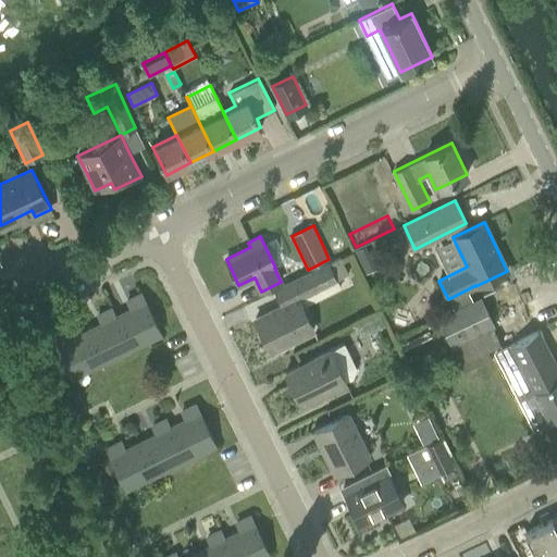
[(355,250),(366,273),(376,269),(366,245),(355,250)]
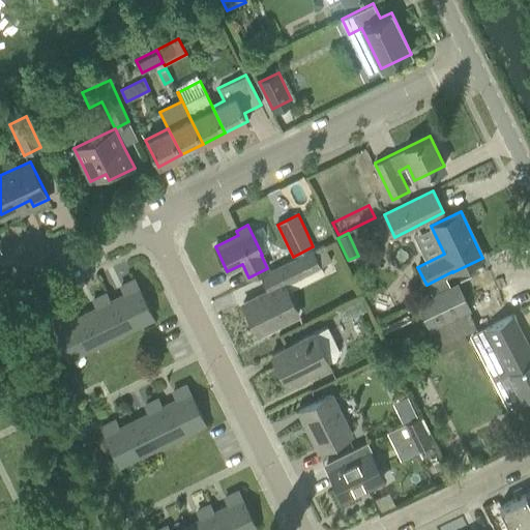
[(268,290),(242,303),(259,334),(276,325),(300,313),(290,291),(324,273),(321,266),(314,251),(312,252),(312,251),(287,263),(261,276),(268,290)]
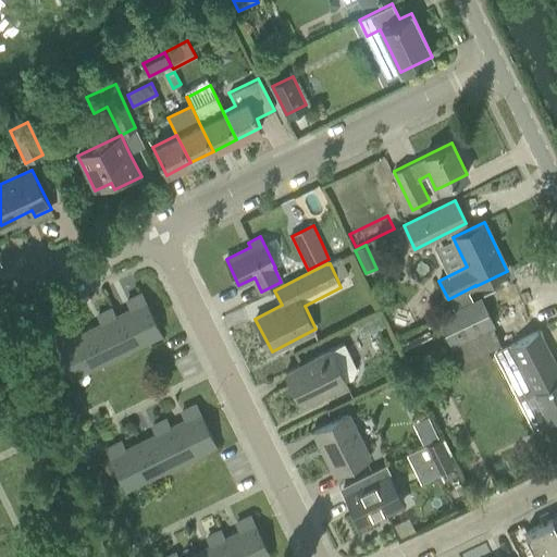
[(115,316),(131,347),(160,333),(141,294),(126,301),(130,308),(115,316)]
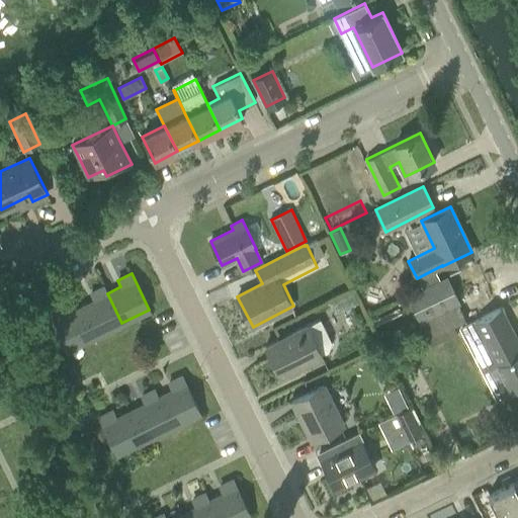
[(447,276),(406,296),(421,326),(430,344),(437,340),(461,328),(460,328),(468,324),(457,304),(460,301),(447,276)]
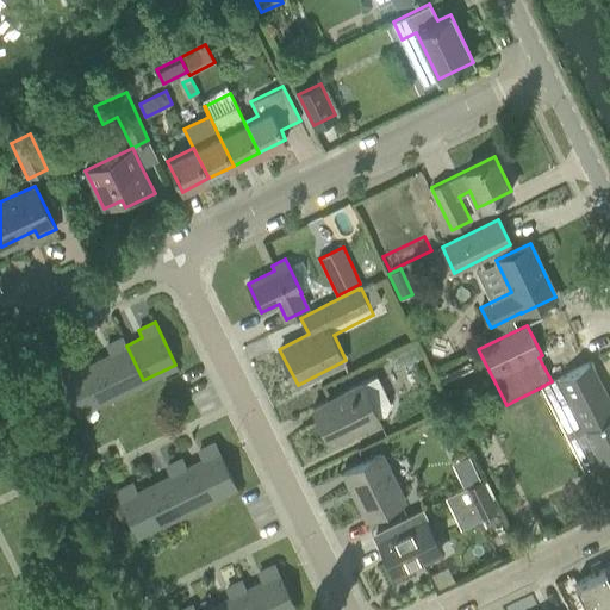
[(94,361),(111,396),(143,380),(126,346),(122,337),(106,346),(110,354),(94,361)]
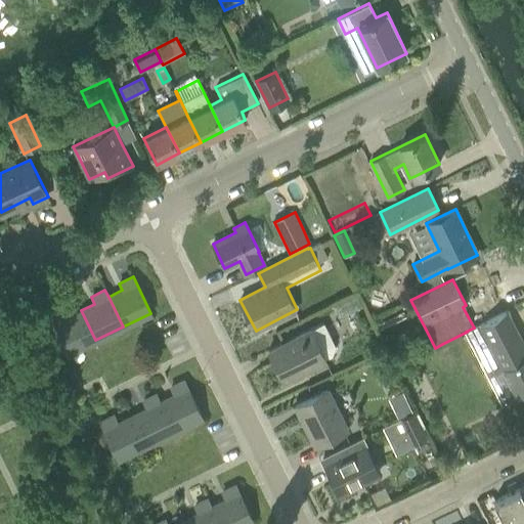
[(49,317),(67,354),(95,340),(81,310),(66,318),(61,311),(49,317)]
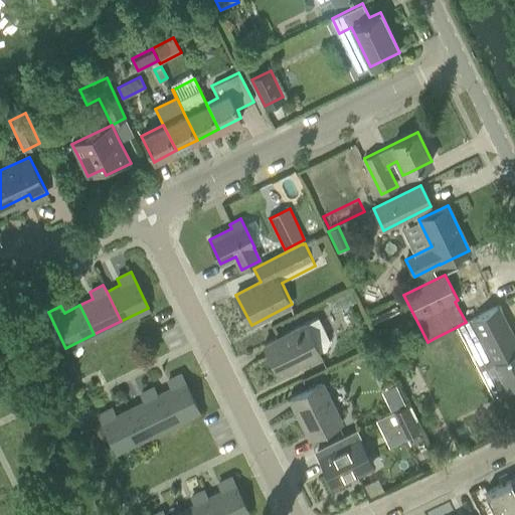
[(466,322),(458,326),(459,326),(465,340),(480,369),(494,362),(509,389),(510,389),(514,392),(514,391),(514,337),(514,336),(507,323),(499,306),(487,311),(472,319),(466,322)]
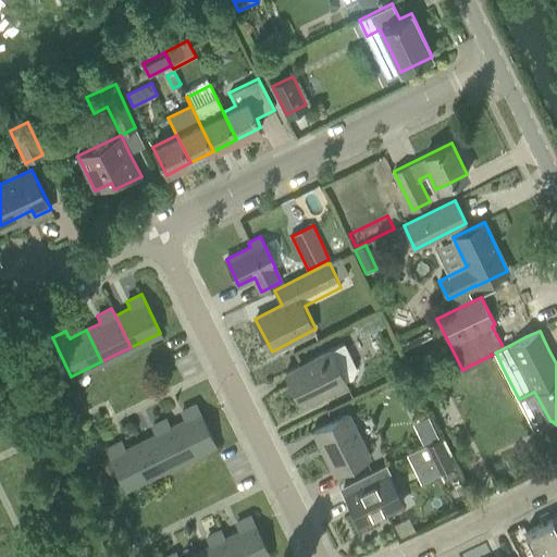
[(285,371),(301,404),(353,378),(356,367),(344,343),(285,371)]
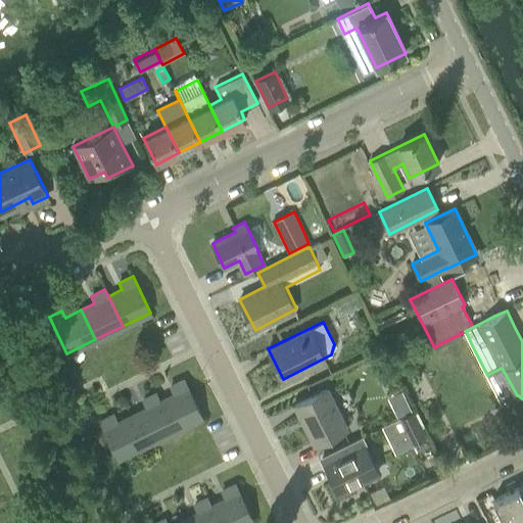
[(52,325),(44,328),(48,338),(56,335),(52,325)]
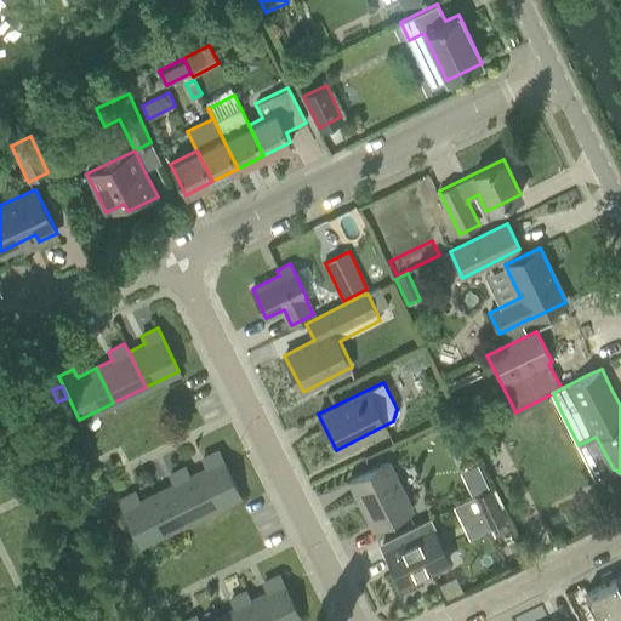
[(440,422),(440,425),(442,432),(451,437),(457,436),(461,429),(461,427),(461,422),(449,416),(445,417),(440,422)]
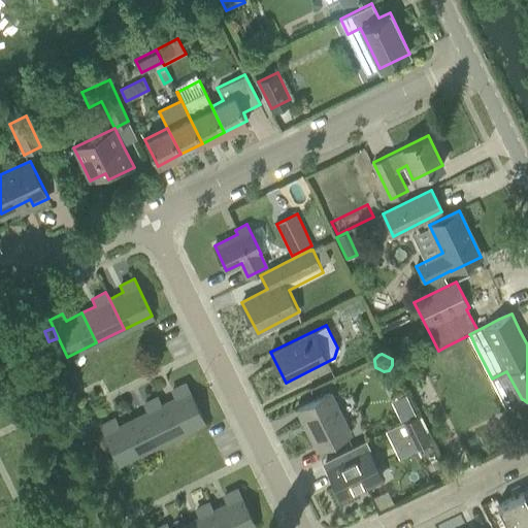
[(161,406),(175,435),(204,421),(186,384),(172,391),(175,399),(161,406)]
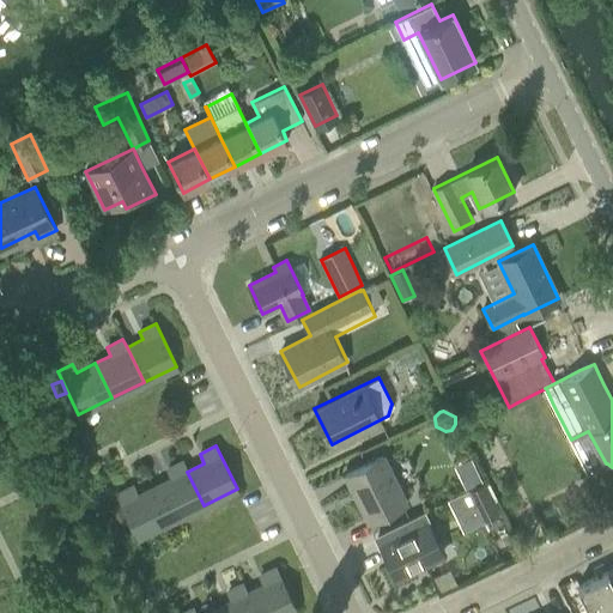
[(346,473),(369,520),(406,502),(383,456),(346,473)]
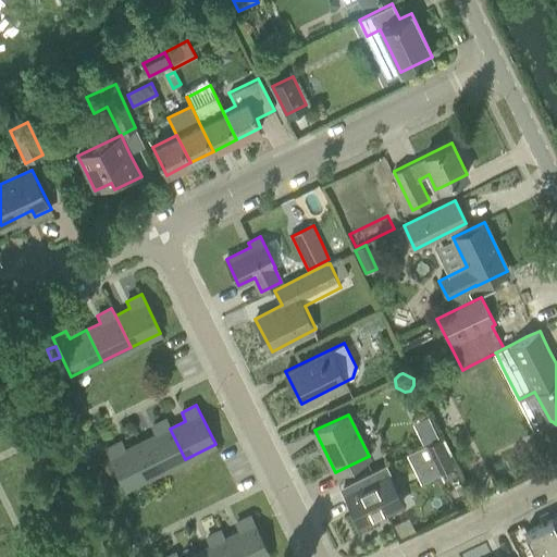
[(140,443),(156,473),(185,459),(170,429),(165,420),(152,428),(156,435),(140,443)]
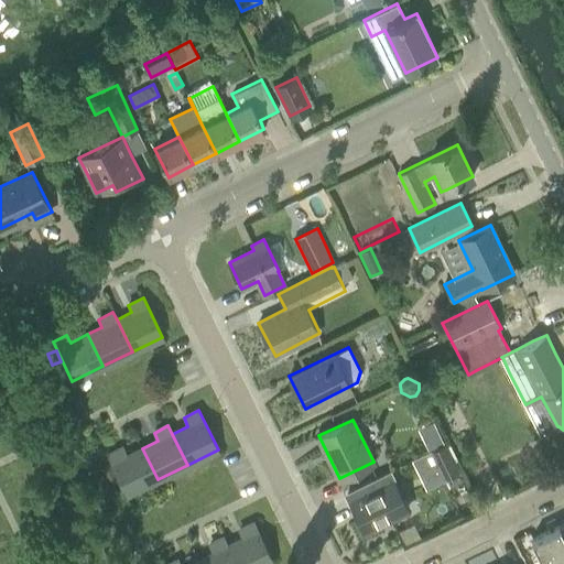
[(446,442),(431,449),(444,478),(461,470),(446,442)]
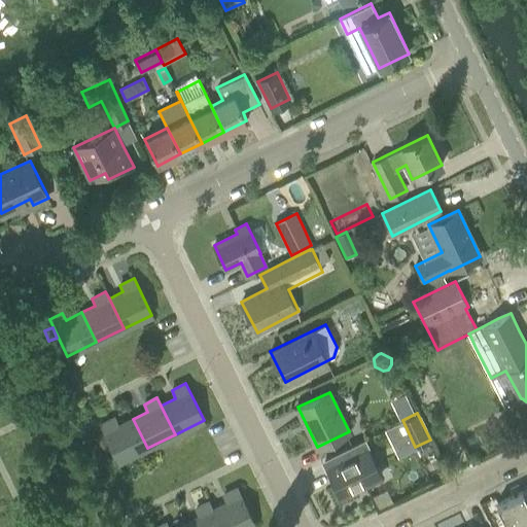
[(101,425),(119,462),(147,448),(133,419),(118,426),(114,419),(101,425)]
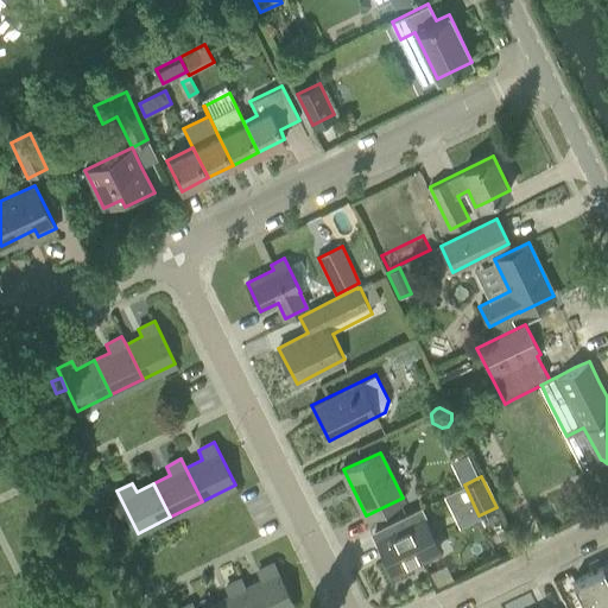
[(106,502),(113,519),(126,512),(118,496),(106,502)]
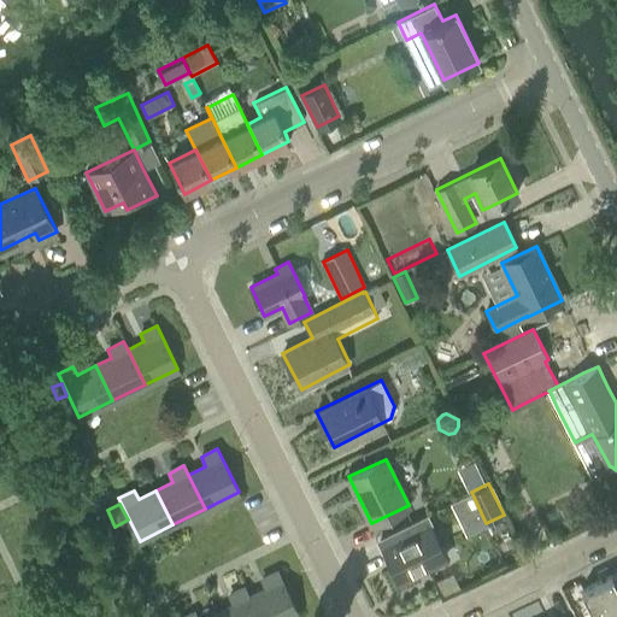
[(423,516),(381,536),(387,547),(385,550),(399,581),(446,558),(438,541),(430,527),(428,527),(423,516)]
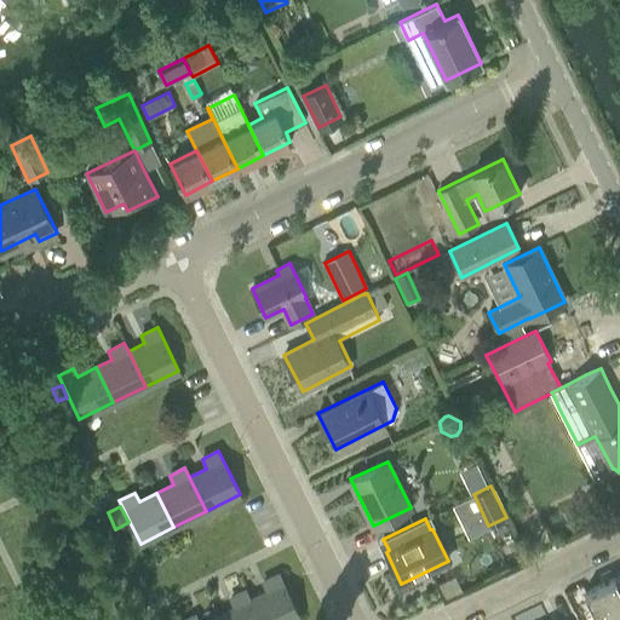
[(251,601),(259,619),(294,619),(300,618),(279,574),(263,583),(268,592),(251,601)]
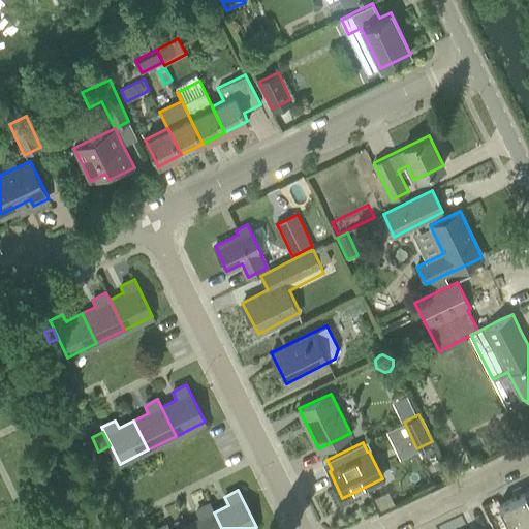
[(528,528),(528,491),(498,505),(509,528),(528,528)]
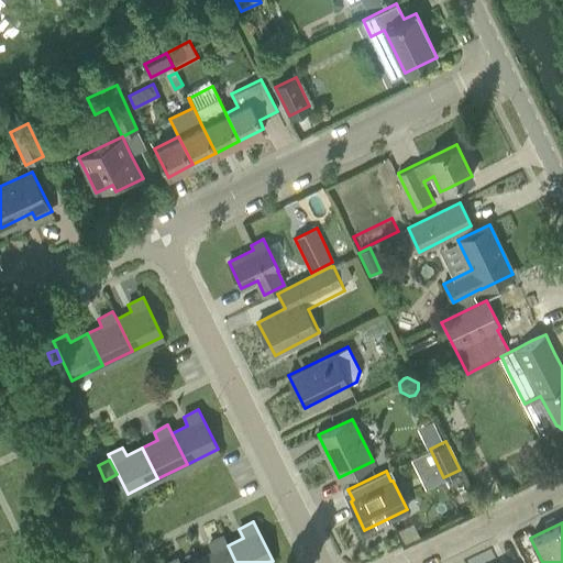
[(198,560),(198,562),(235,562),(228,545),(223,537),(210,543),(214,552),(198,560)]
